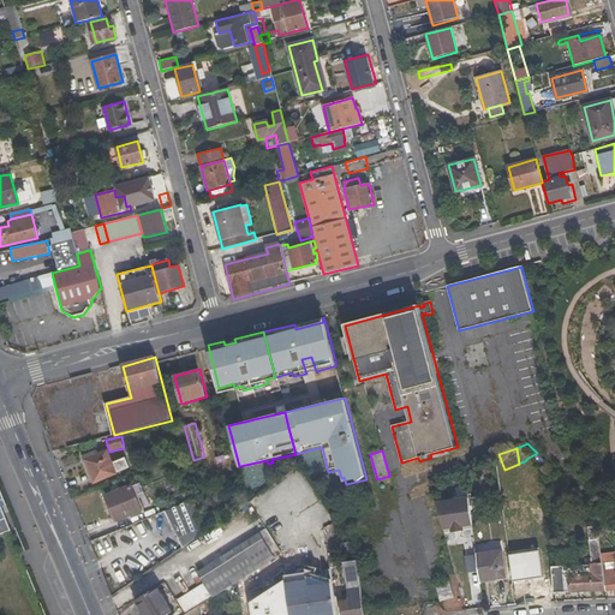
[(125,458),(112,463),(108,452),(85,460),(95,482),(130,469),(125,458)]
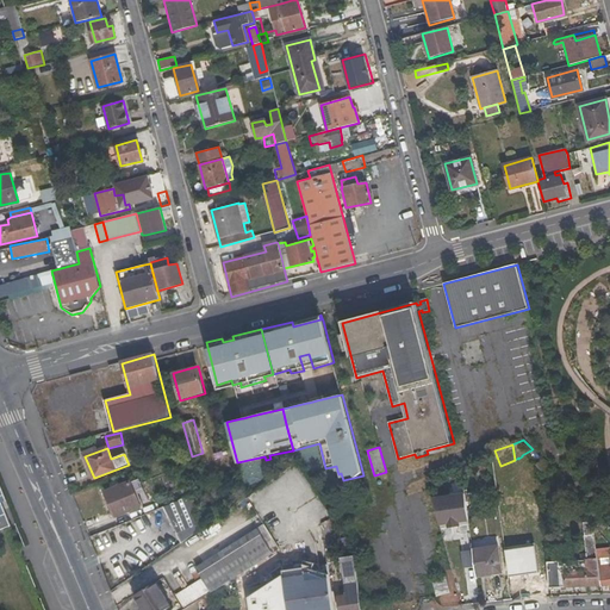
[(535,467),(545,477),(553,470),(542,459),(535,467)]
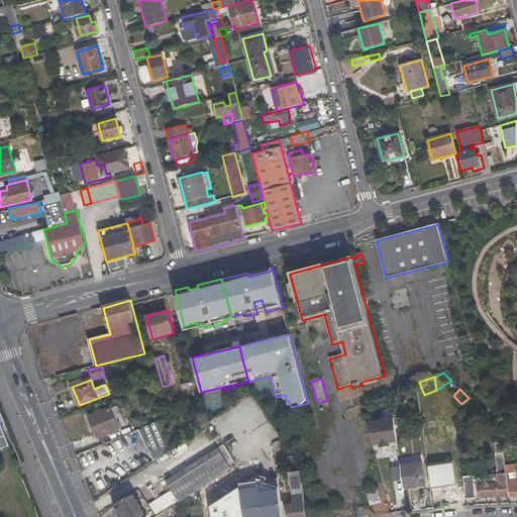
[(98,437),(119,429),(110,408),(90,417),(98,437)]
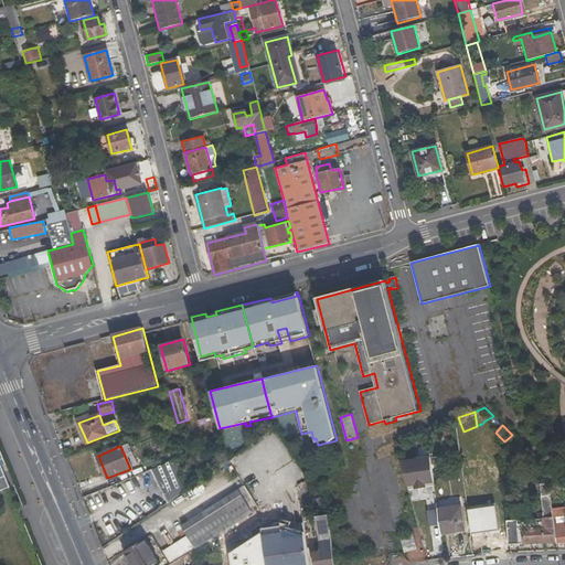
[(0,491),(10,487),(2,466),(7,464),(0,447),(0,491)]
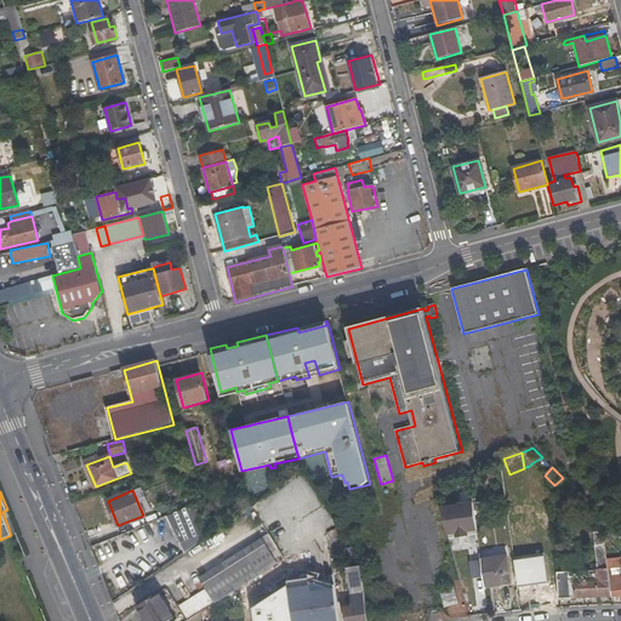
[(194,496),(167,507),(171,514),(195,505),(194,496)]
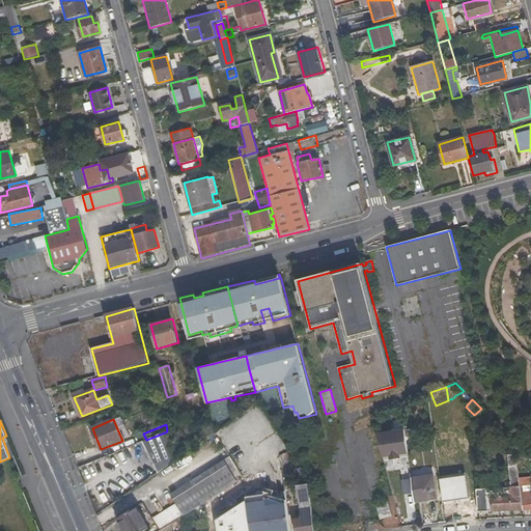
[(419,436),(419,428),(404,430),(407,438),(419,436)]
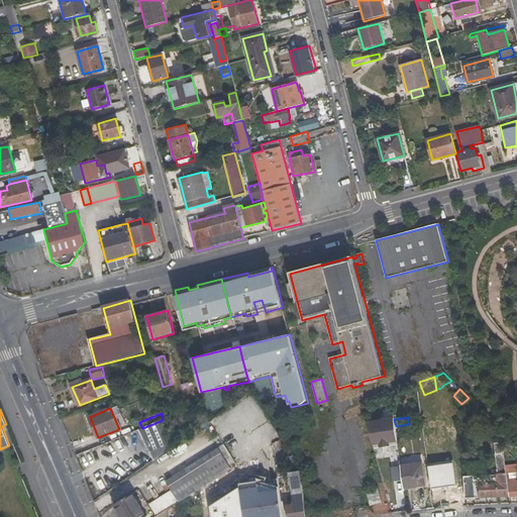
[(373,445),(398,441),(396,426),(394,419),(367,423),(373,445)]
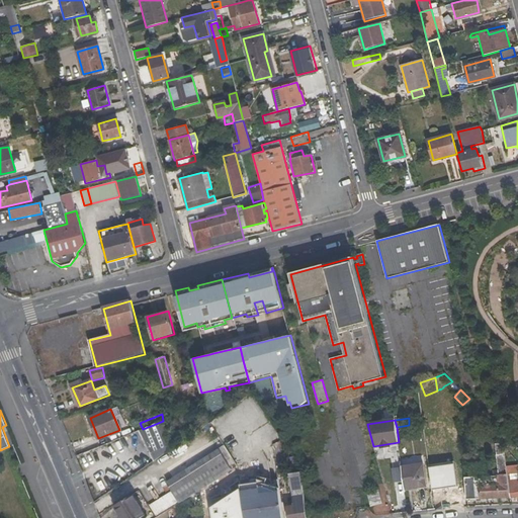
[(139,431),(154,461),(171,449),(163,421),(143,429),(139,431)]
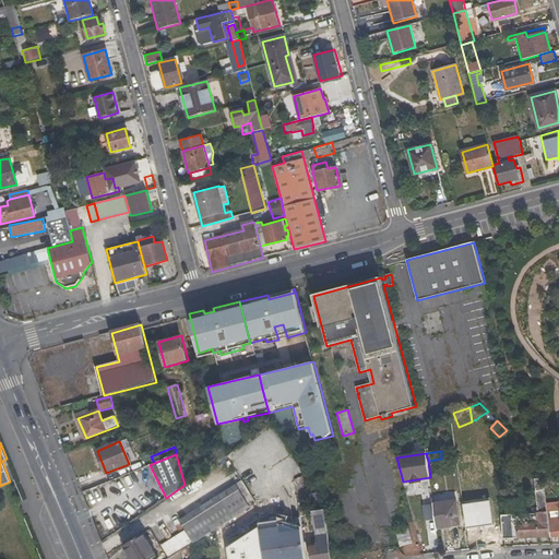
[(290,473),(295,480),(305,475),(299,467),(290,473)]
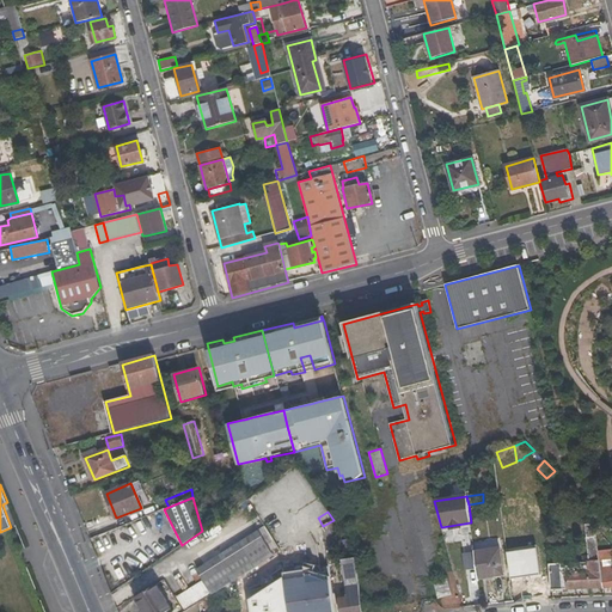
[(334,528),(350,522),(349,514),(334,520),(323,526),(328,556),(337,555),(334,528)]
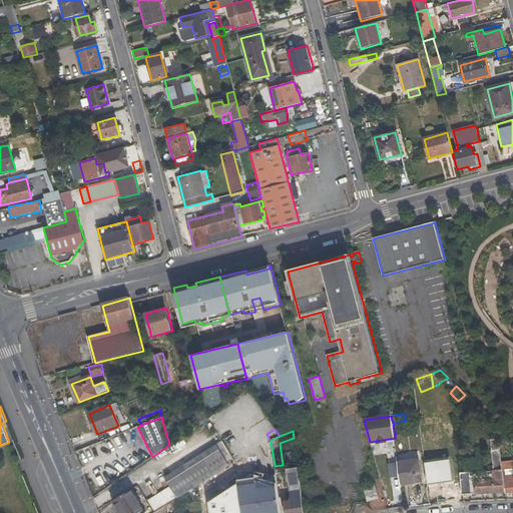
[(494,466),(488,466),(488,472),(503,470),(498,439),(490,440),(494,466)]
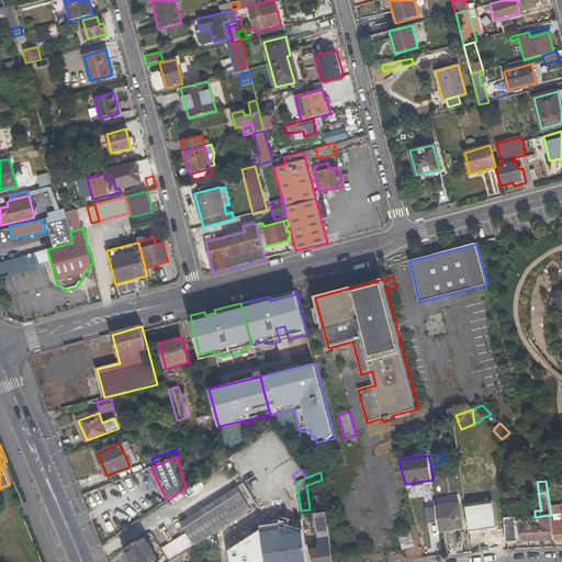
[(217,532),(258,507),(244,483),(181,523),(188,532),(195,546),(217,532)]
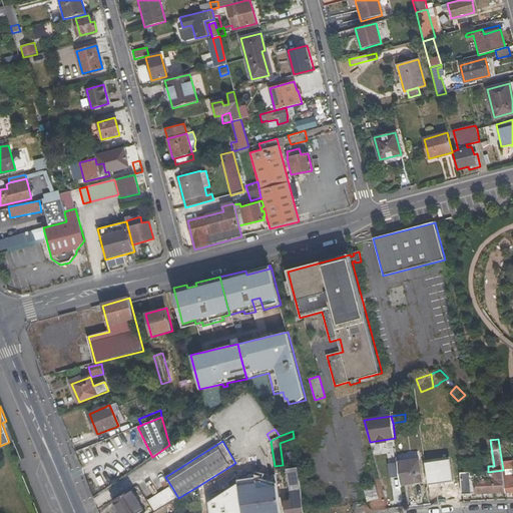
[(419,460),(398,463),(401,485),(422,482),(419,460)]
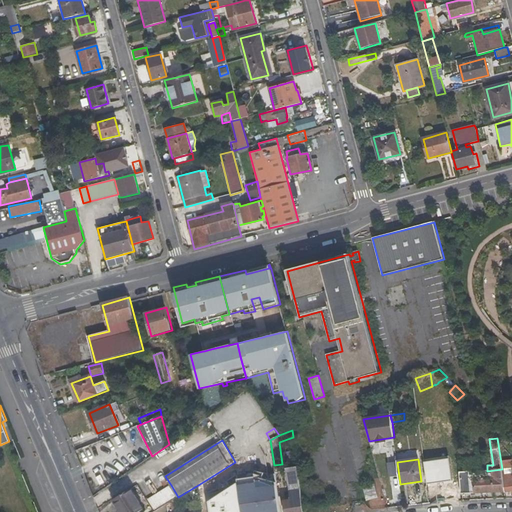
[(231,471),(233,483),(238,482),(238,479),(235,462),(198,485),(200,495),(213,491),(211,484),(231,471)]
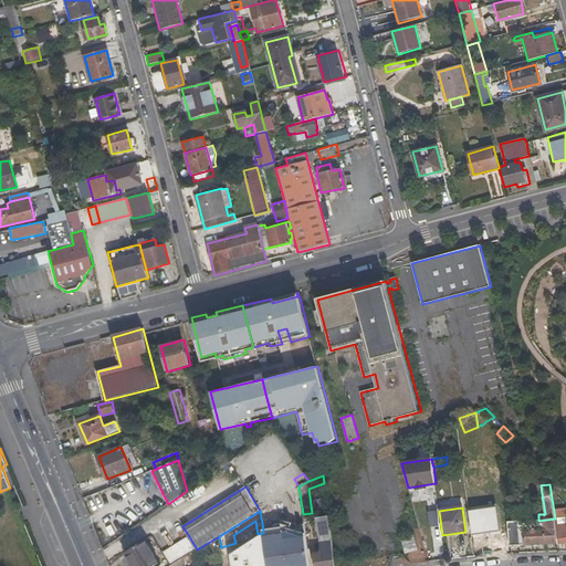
[(314,553),(315,565),(335,565),(328,515),(317,517),(322,552),(314,553)]
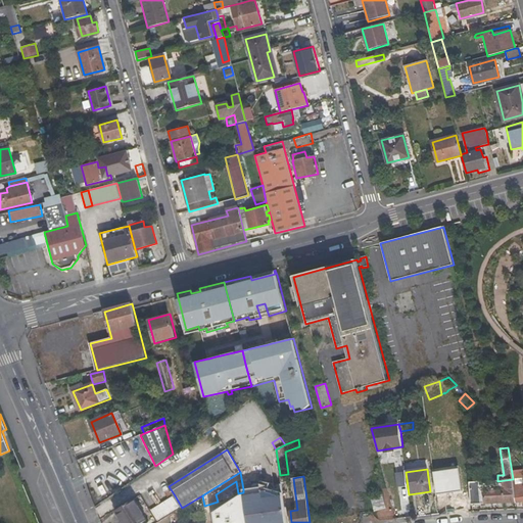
[(502,503),(516,502),(514,494),(513,484),(513,479),(497,481),(482,481),(485,504),(492,504),(497,503),(502,503)]
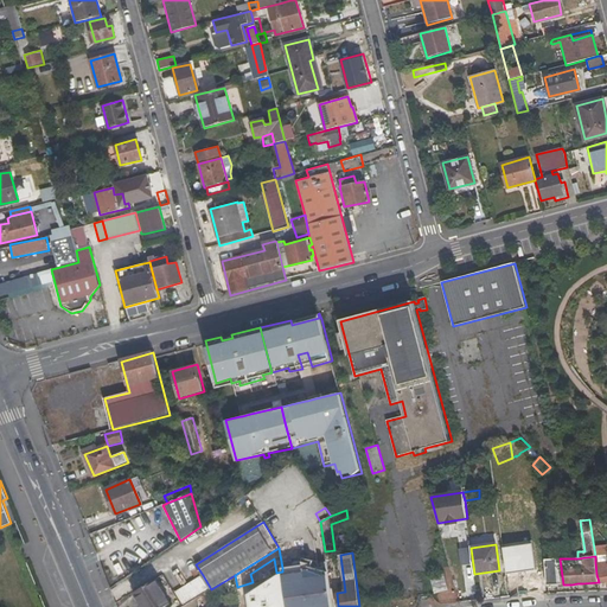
[(560,558),(545,560),(549,586),(563,585),(560,558)]
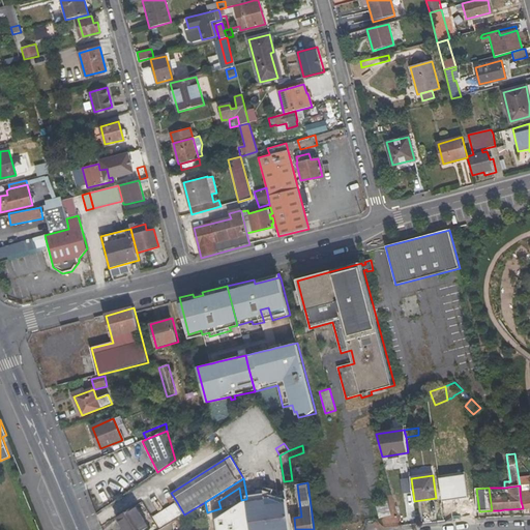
[(468,511),(477,511),(476,489),(467,489),(468,511)]
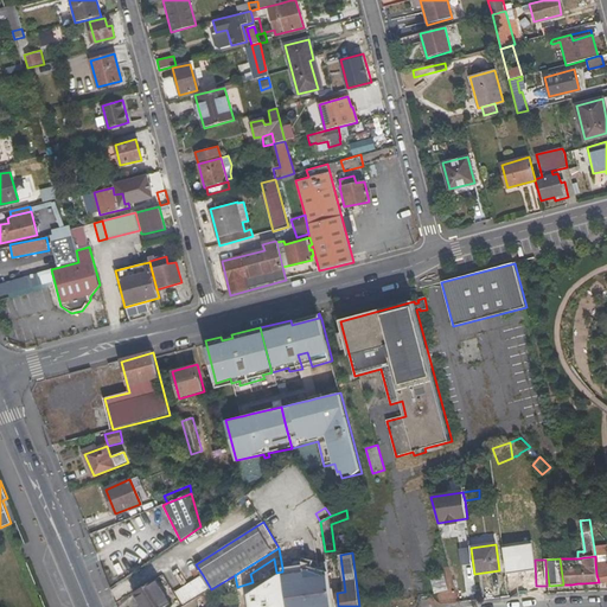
[(606,560),(595,562),(596,574),(606,572),(606,560)]
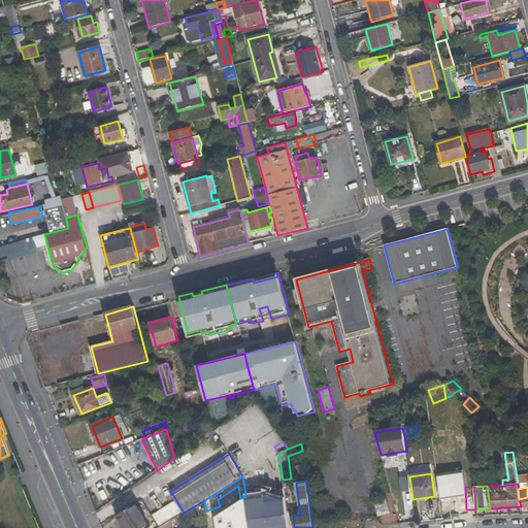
[(245,497),(250,527),(289,527),(284,489),(245,494),(245,497)]
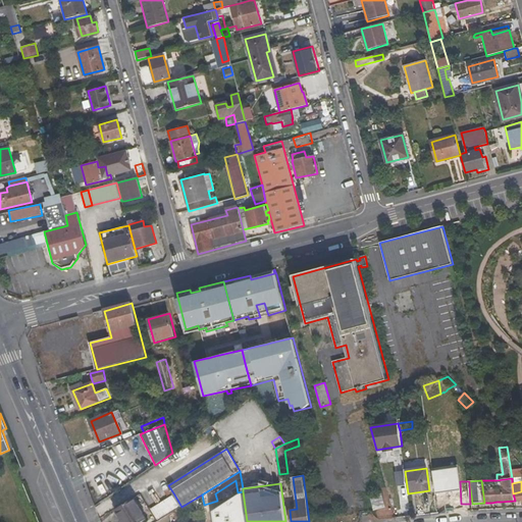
[(521,491),(513,493),(515,501),(521,500),(521,491)]
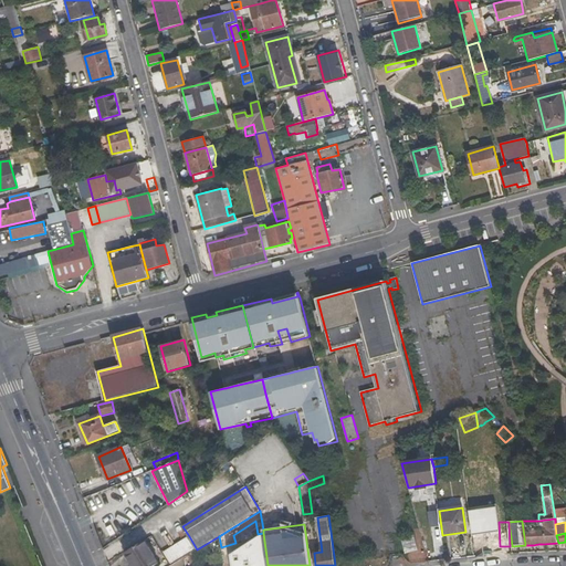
[(184,558),(197,549),(189,536),(163,553),(171,565),(184,558)]
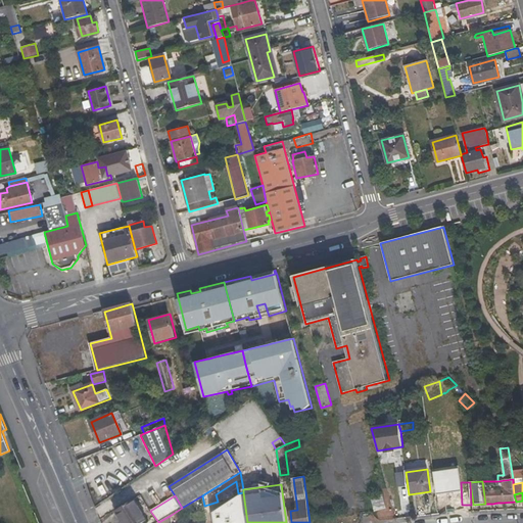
[(375,512),(387,508),(383,495),(371,498),(375,512)]
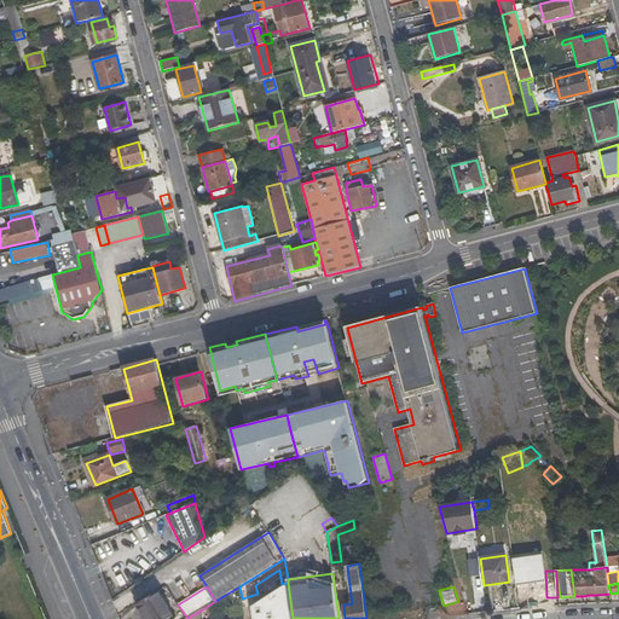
[(145,618),(169,618),(174,615),(158,591),(137,605),(145,618)]
